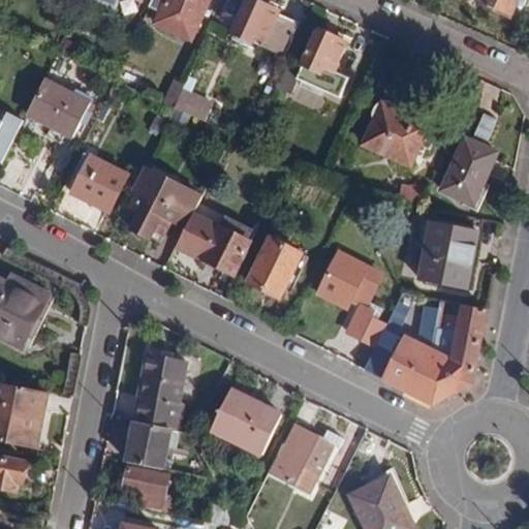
[(2,0),(0,5),(0,17),(2,18),(8,2),(3,0),(2,0)]
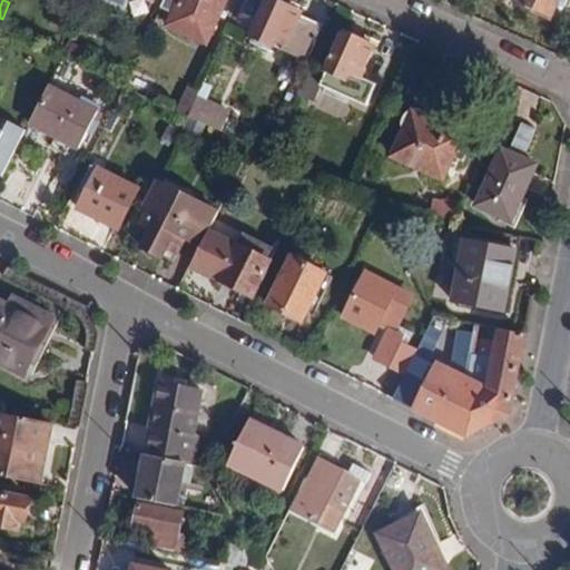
[(228,0),(164,0),(160,9),(172,13),(166,26),(208,45),(228,0)]
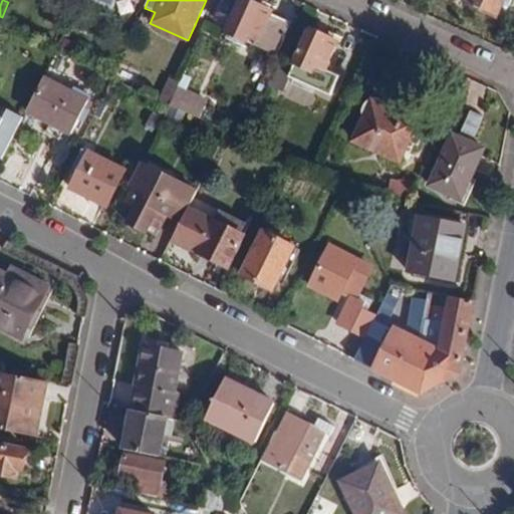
[(271,52),(278,37),(285,23),(269,16),(270,10),(247,0),(243,0),(228,32),(271,52)]
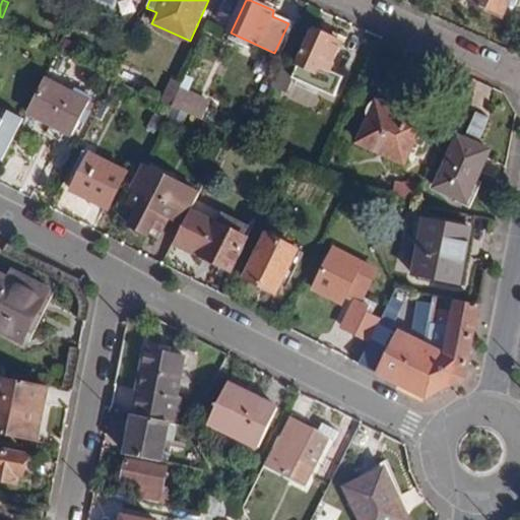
[(509,4),(510,0),(472,0),(470,4),(502,17),(509,4)]
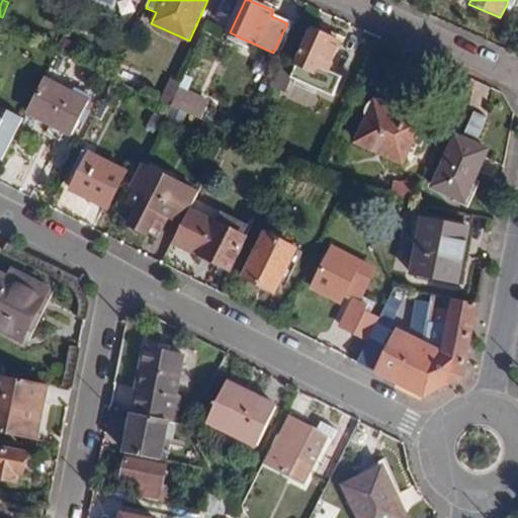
[(287,23),(280,37),(283,38),(290,25),(287,23)]
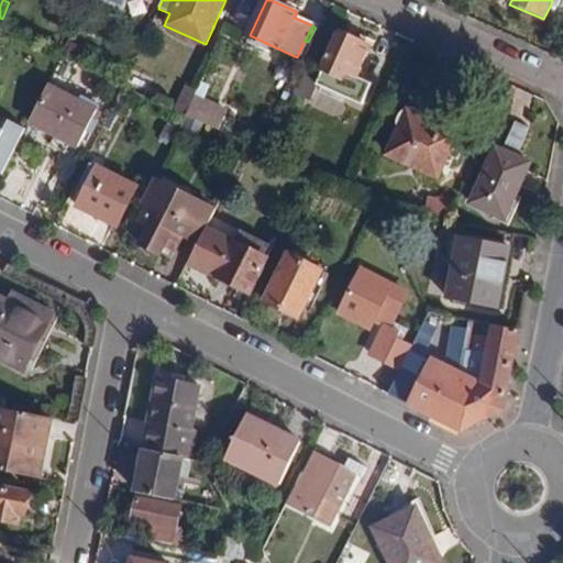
[(296,87),(293,92),(309,99),(317,83),(362,103),(372,81),(357,75),(370,45),(342,33),(323,73),(306,64),(304,69),(296,87)]
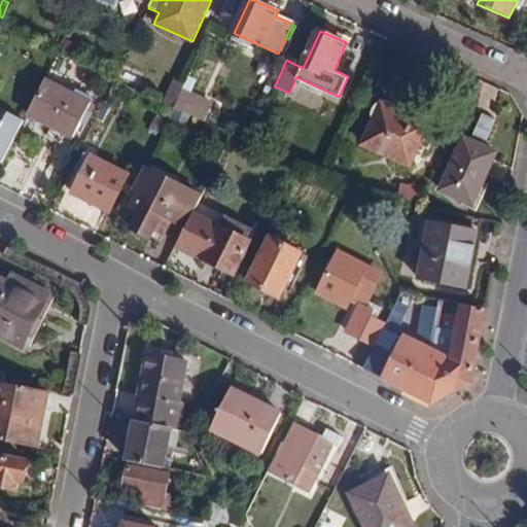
[(261,74),(277,81),(284,65),(270,58),(261,74)]
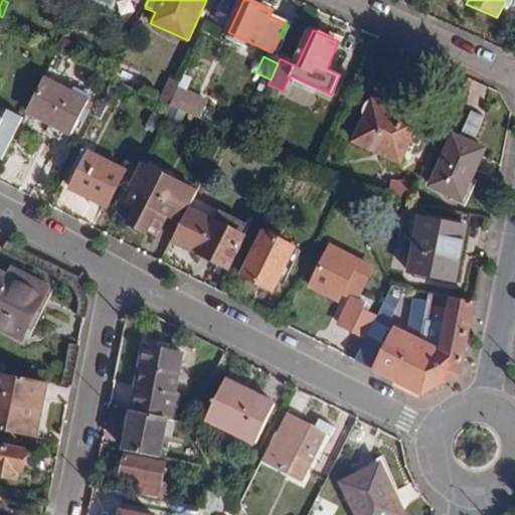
[(66,62),(59,58),(55,68),(62,71),(66,62)]
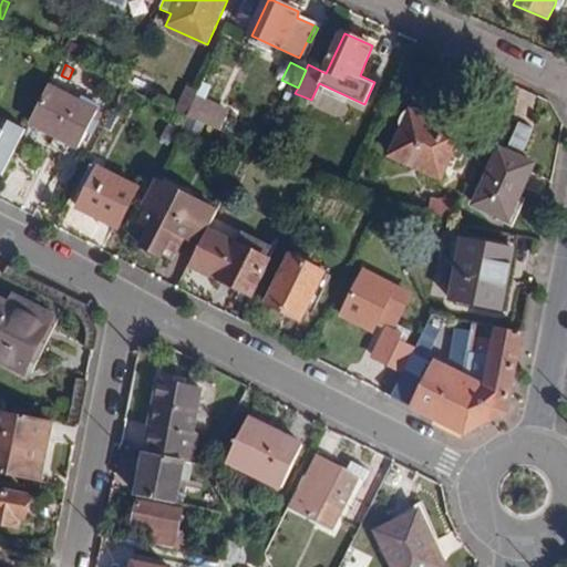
[(99,86),(102,81),(92,75),(89,82),(99,86)]
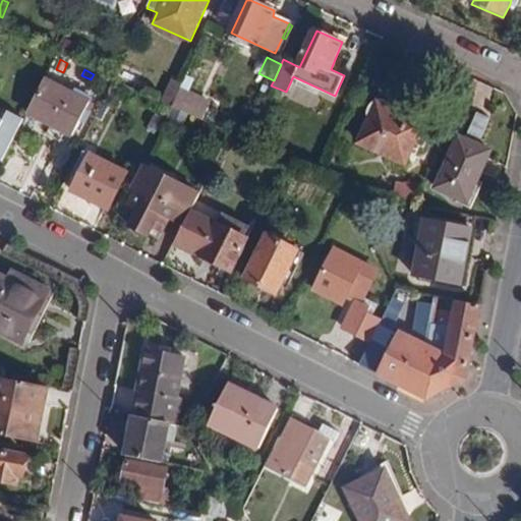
[(44,78),(26,113),(72,136),(89,102),(44,78)]
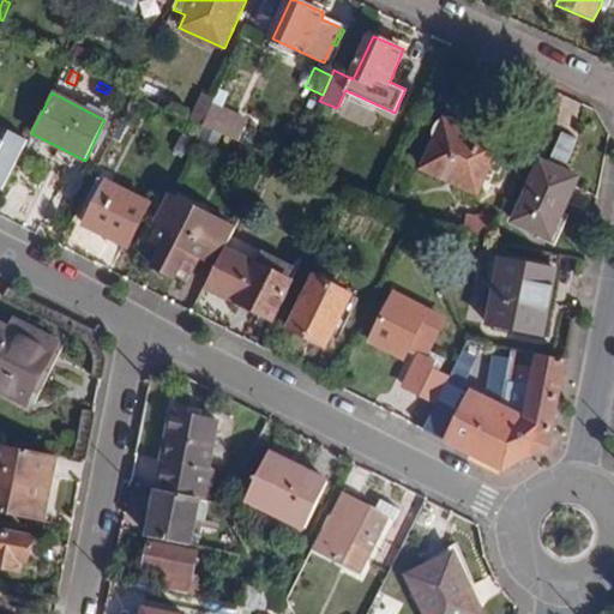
[(200,126),(236,143),(246,122),(211,106),(200,126)]
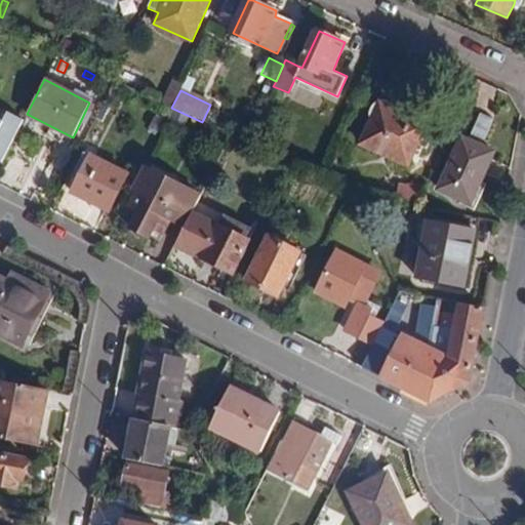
[(418,140),(426,125),(381,105),(362,144),(407,165),(418,140)]
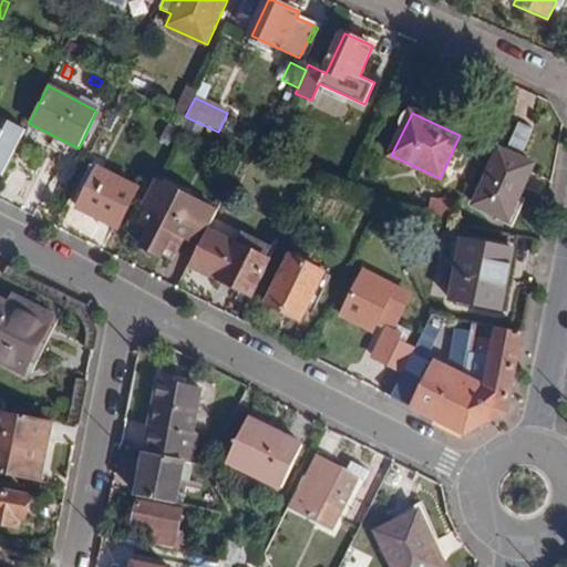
[(521,152),(534,125),(522,120),(509,147),(521,152)]
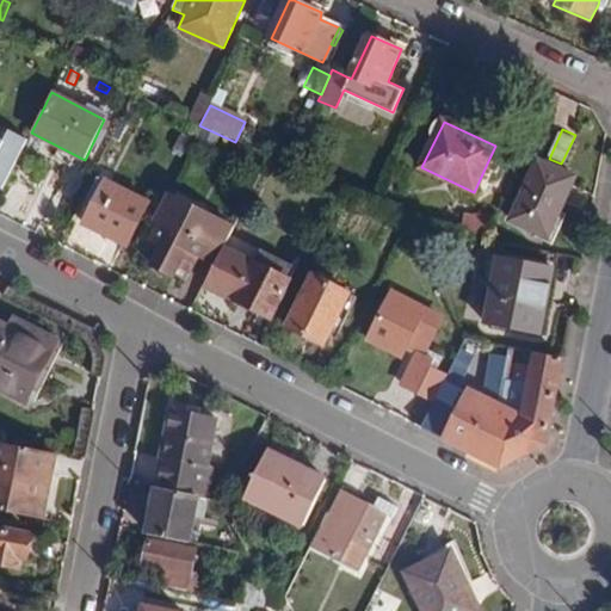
[(507,150),(495,146),(487,164),(499,168),(507,150)]
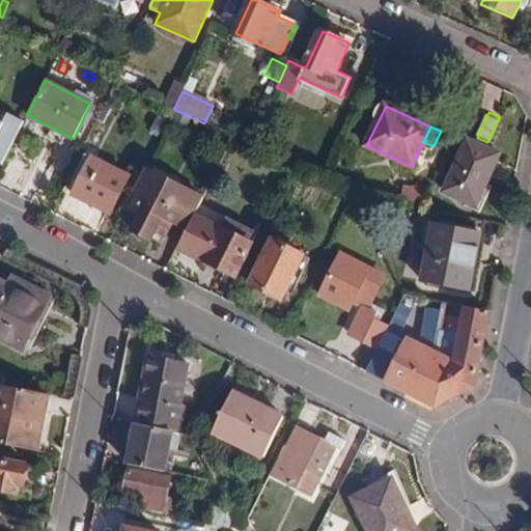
[(500,152),(469,138),(444,192),(476,206),(500,152)]
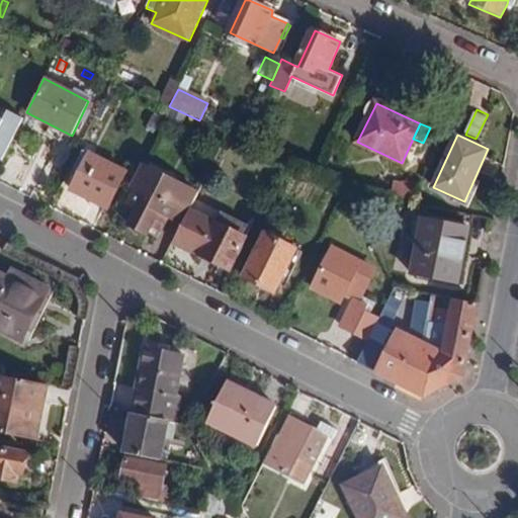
[(107,207),(125,171),(90,153),(72,189),(107,207)]
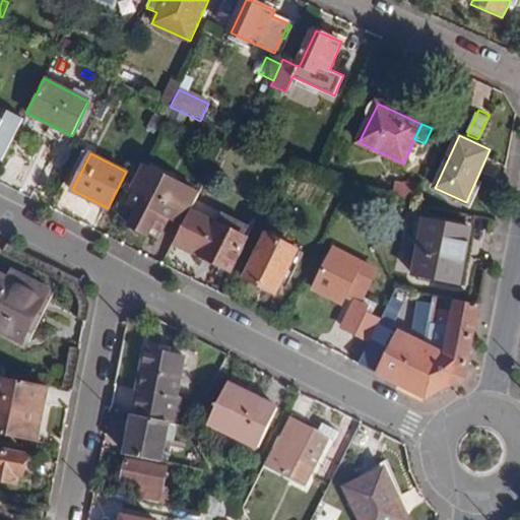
[(183,224),(190,209),(198,193),(140,166),(131,187),(137,190),(130,205),(139,209),(131,224),(148,233),(152,225),(155,218),(166,223),(170,217),(183,224)]
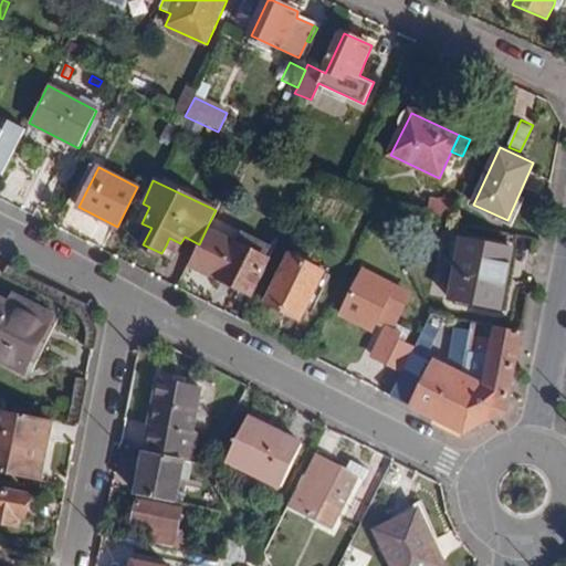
[(458,213),(462,202),(444,195),(439,205),(458,213)]
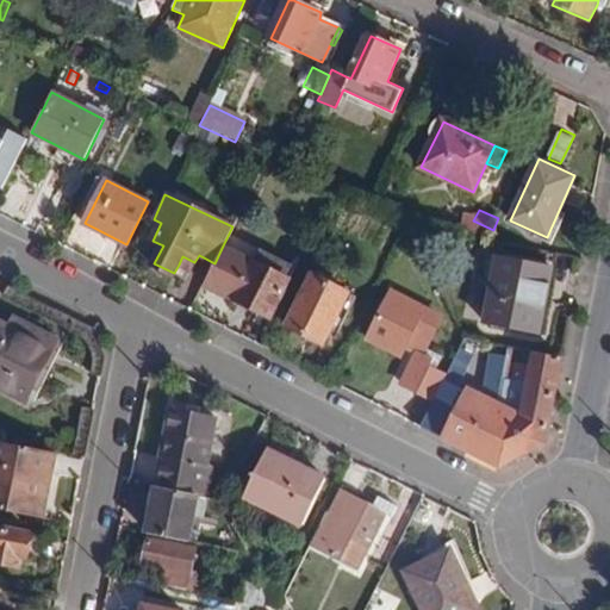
[(285,277),(291,266),(261,251),(255,262),(223,246),(215,263),(205,284),(269,316),(288,279),(285,277)]
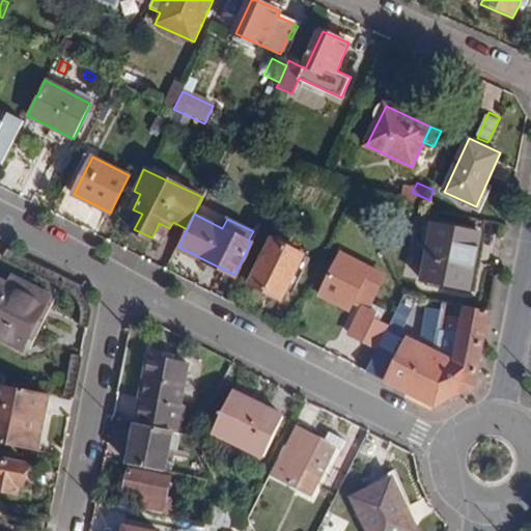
[(166,235),(169,228),(159,223),(156,230),(166,235)]
